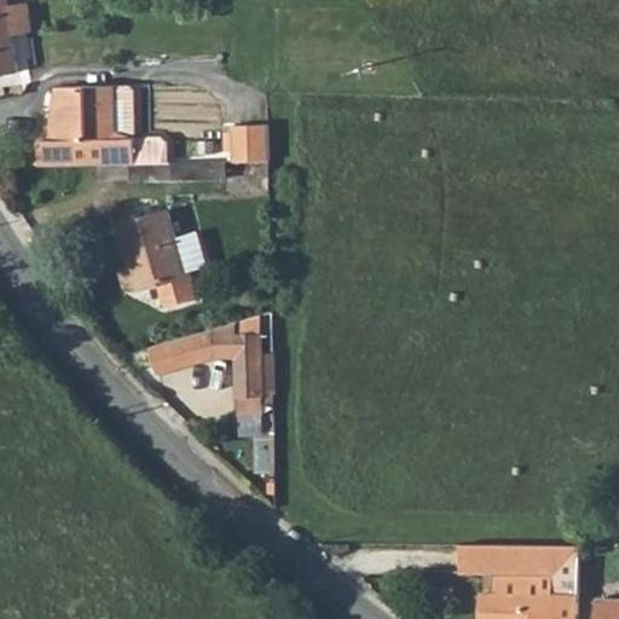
[(9,0),(0,0),(0,74),(18,71),(13,34),(33,30),(29,3),(10,5),(9,0)]
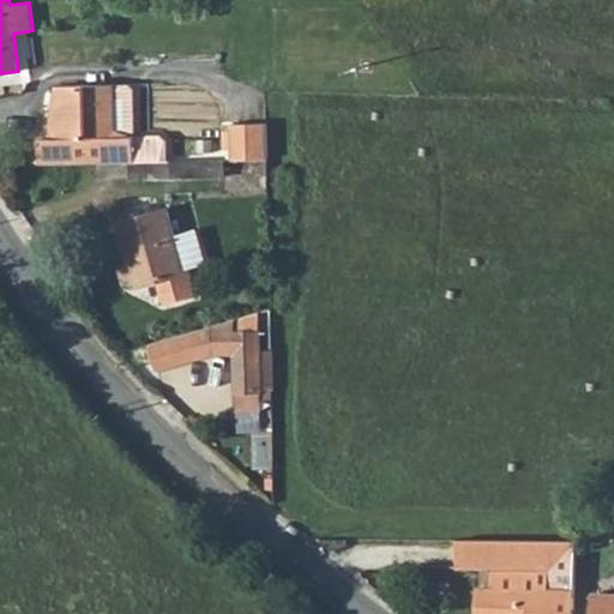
[(115,88),(61,89),(61,104),(55,106),(56,139),(37,138),(38,164),(132,163),(134,163),(134,137),(133,92),(127,88),(115,88)]
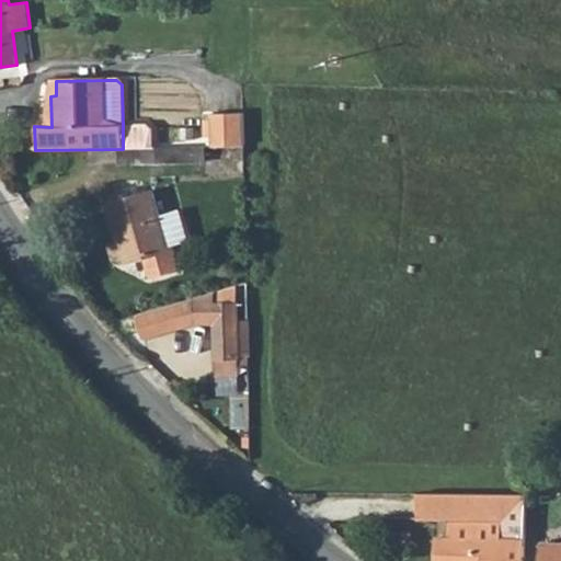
[(245,146),(244,113),(213,114),(213,146),(245,146)]
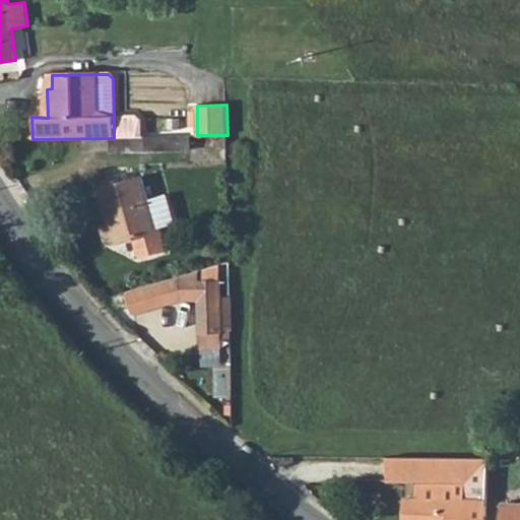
[(191,149),(190,135),(114,138),(112,138),(112,150),(191,149)]
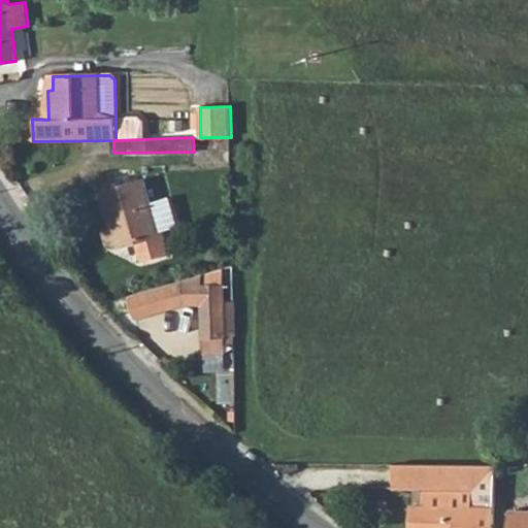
[(143,180),(102,192),(112,228),(102,231),(107,248),(118,244),(118,246),(136,241),(142,261),(171,253),(165,233),(159,234),(143,180)]
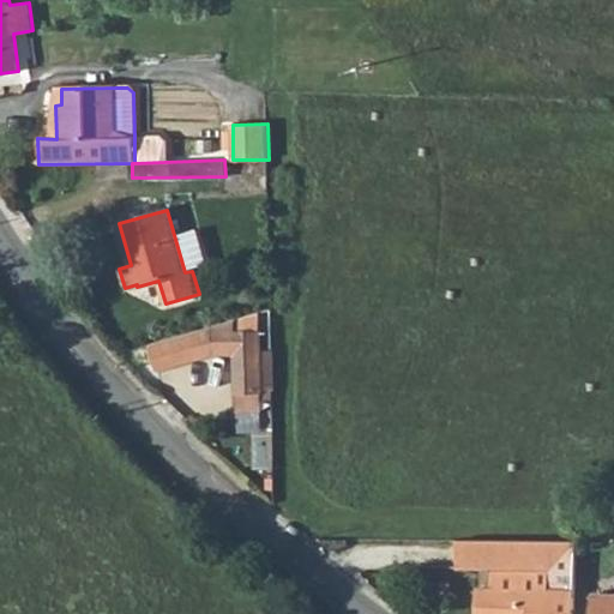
[(263,389),(271,389),(271,349),(262,348),(262,331),(236,331),(235,324),(214,325),(146,343),(156,371),(214,353),(236,353),(238,410),(263,410),(263,389)]
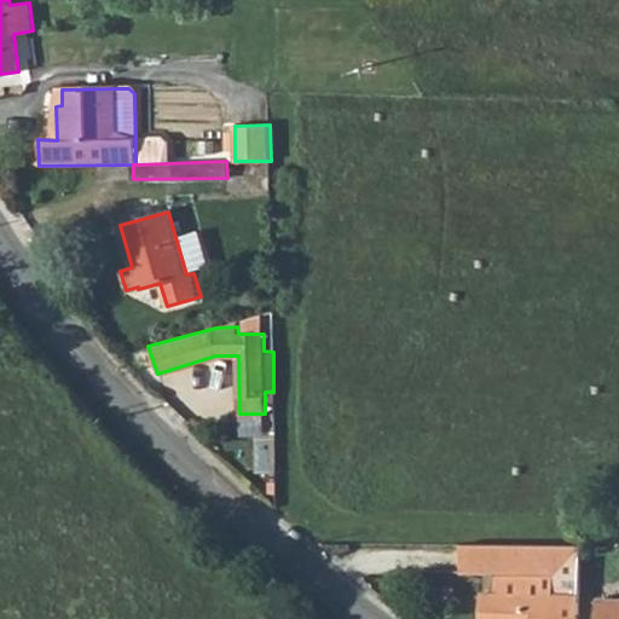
[(579,618),(582,547),(462,545),(462,573),(492,573),(491,595),(484,596),(482,618),(579,618)]
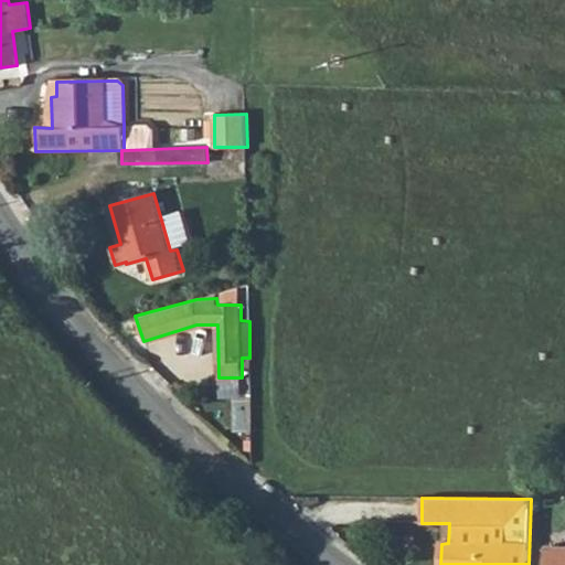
[(564,564),(564,546),(545,547),(544,564),(564,564)]
